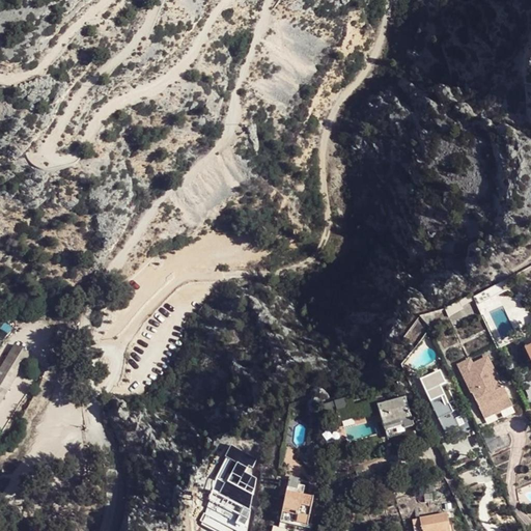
[(515,302),(520,297),(511,291),(507,298),(515,302)]
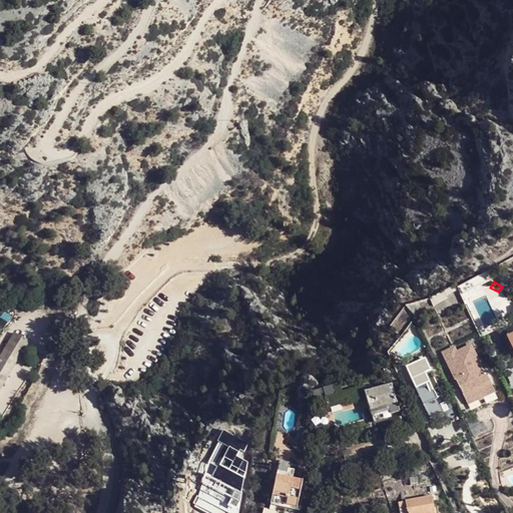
[(512,294),(502,287),(498,292),(495,296),(504,302),(507,310),(512,307),(512,294)]
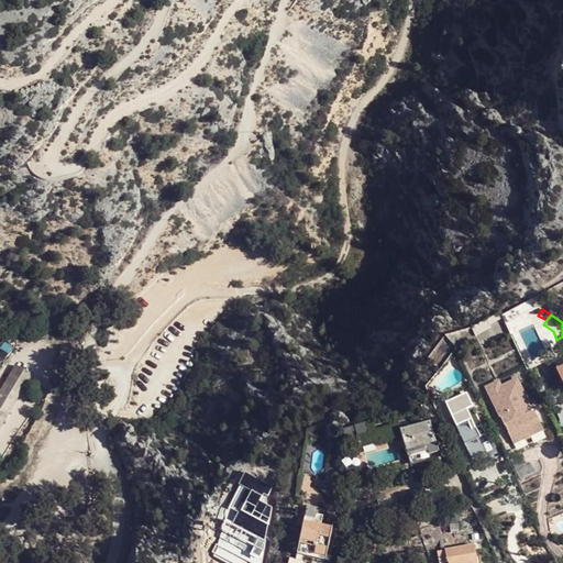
[(0,423),(30,373),(17,363),(0,389),(0,423)]
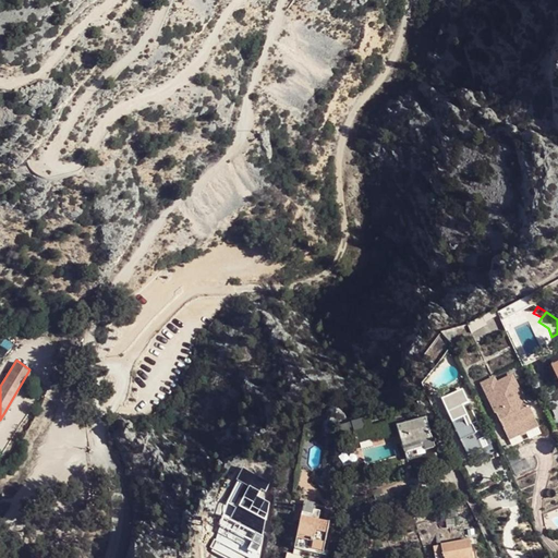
[(493,379),(482,385),(513,449),(544,435),(537,421),(534,422),(511,376),(496,383),(493,379)]
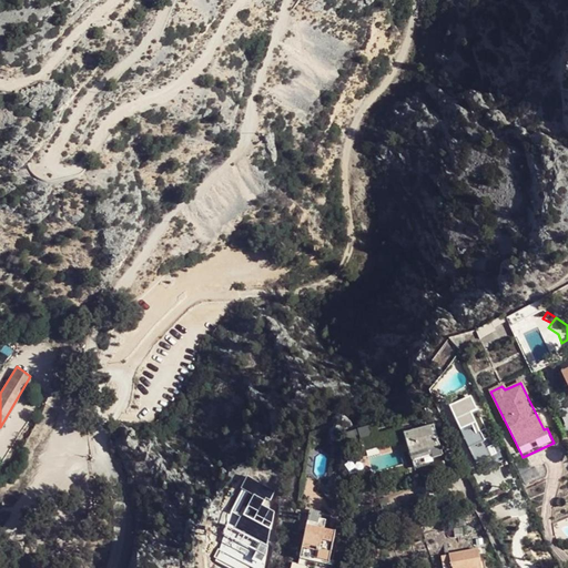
[(434,427),(445,423),(436,404),(425,409),(433,426),(434,427)]
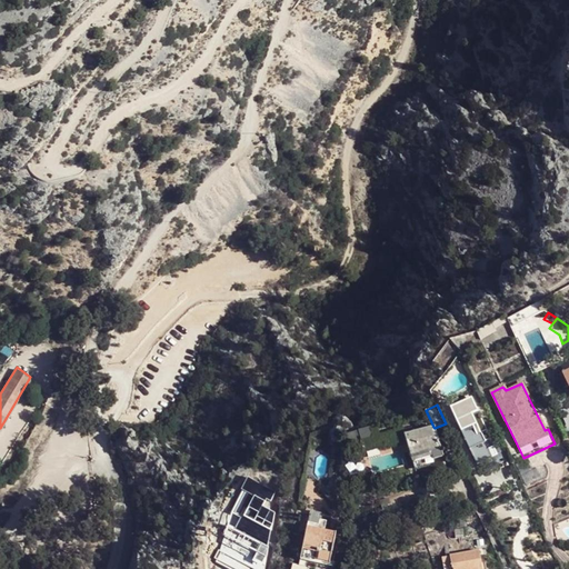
[(467,408),(469,411),(471,415),(478,412),(473,405),(467,408)]
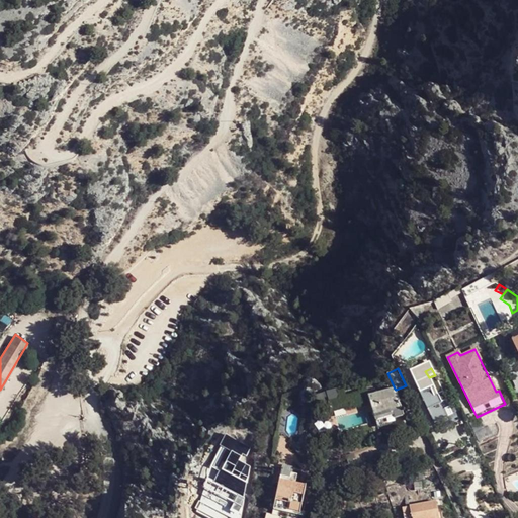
[(411,373),(416,383),(424,380),(422,376),(419,370),(411,373)]
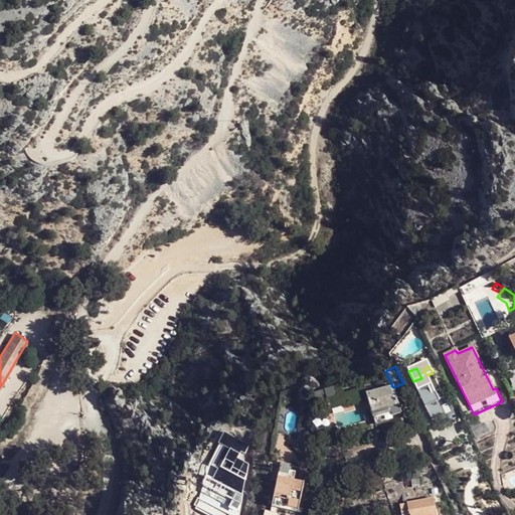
[(426,375),(424,372),(419,374),(421,378),(413,381),(433,421),(441,417),(446,427),(459,421),(450,403),(448,404),(433,373),(426,375)]
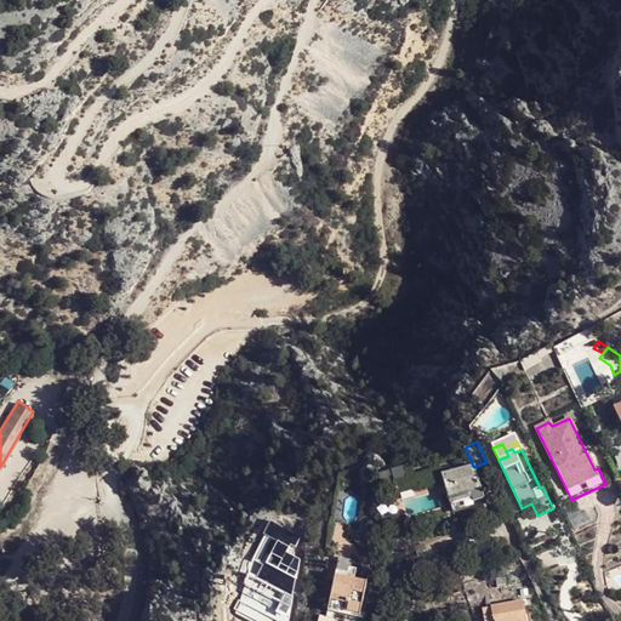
[(473,466),(442,476),(443,478),(450,505),(474,497),(476,500),(484,499),(474,467),(473,466)]
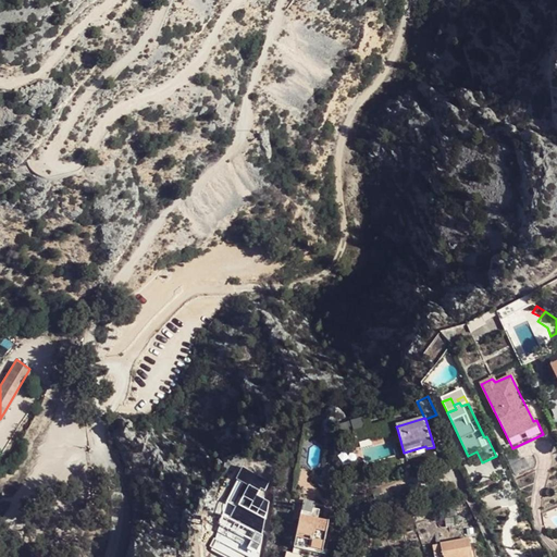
[(383,423),(387,435),(391,433),(390,430),(397,429),(396,426),(394,420),(383,423)]
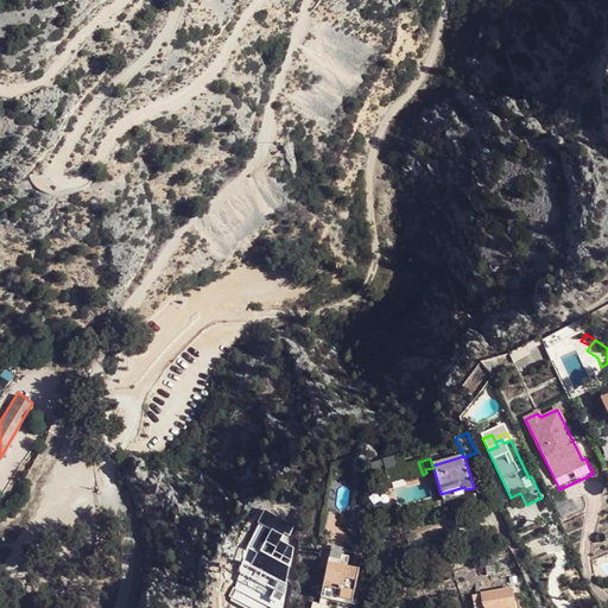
[(365,467),(365,477),(385,472),(397,468),(396,460),(365,467)]
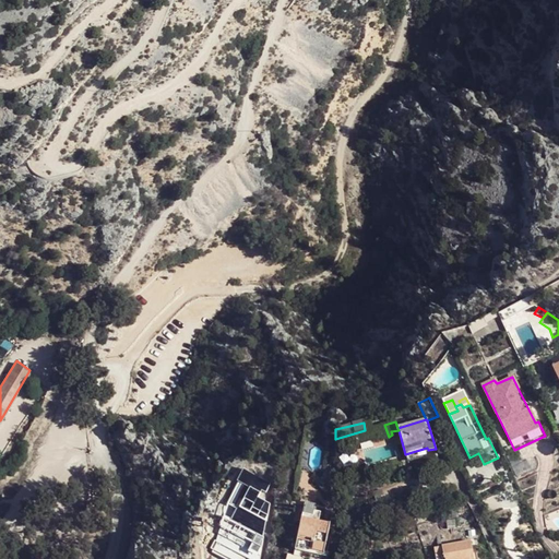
[(430,454),(428,450),(427,448),(405,454),(408,461),(430,454)]
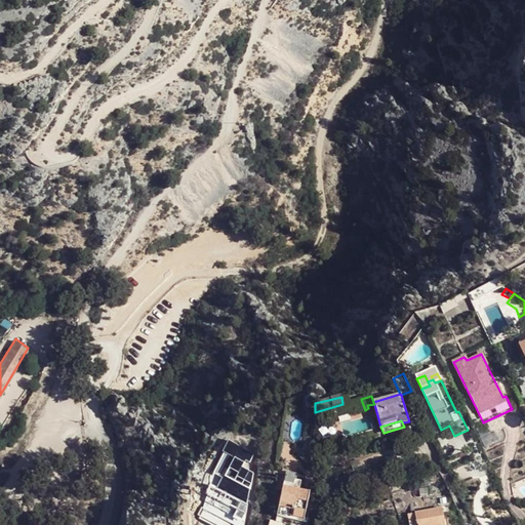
[(502,445),(499,434),(490,435),(489,430),(479,432),(483,448),(502,445)]
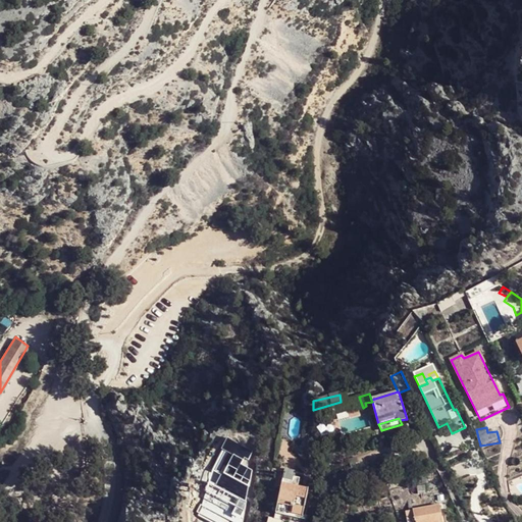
[(254,451),(227,438),(192,516),(206,521),(244,521),(253,470),(249,467),(249,460),(254,451)]
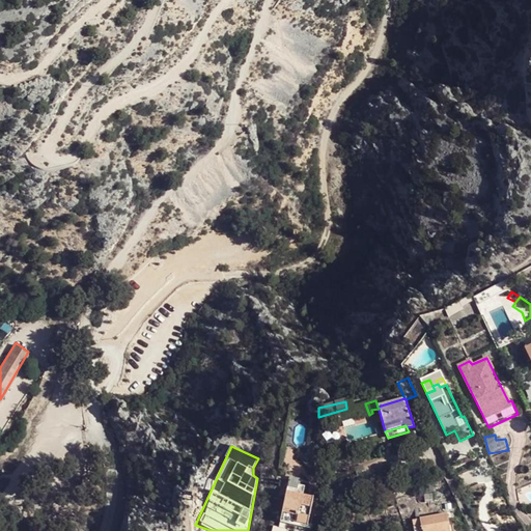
[(287,485),(286,492),(297,495),(298,490),(299,482),(288,481),(287,485)]
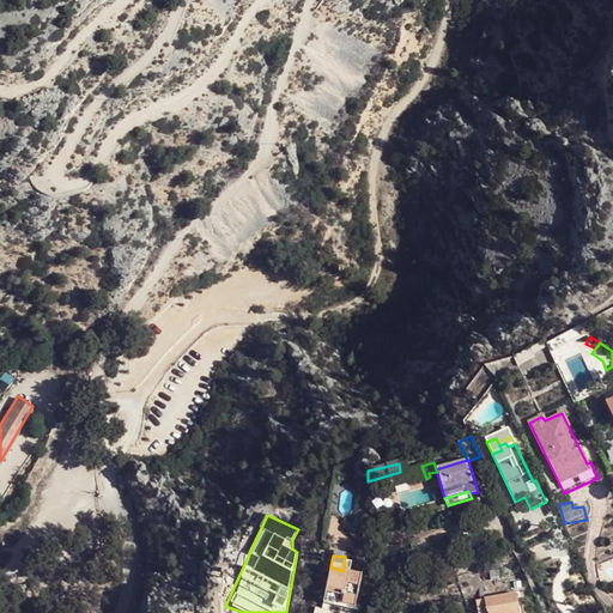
[(331,568),(329,575),(321,610),(315,608),(314,612),(332,612),(337,612),(353,612),(362,575),(350,571),(351,566),(344,565),(343,571),(331,568)]
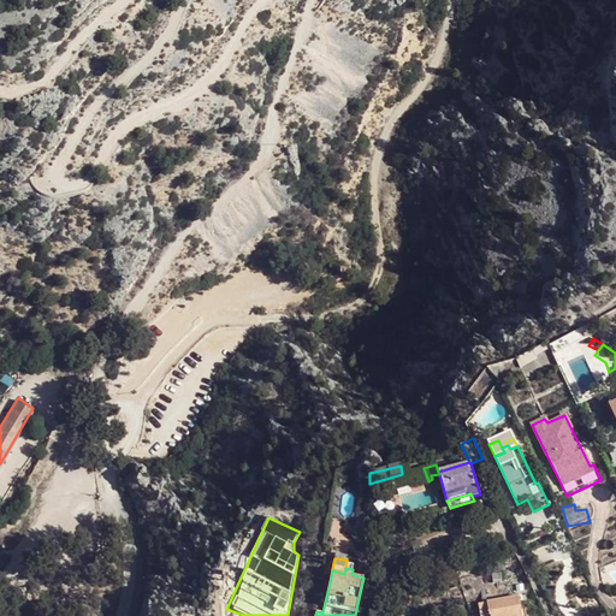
[(526,615),(526,608),(521,609),(519,597),(478,604),(480,615),(526,615)]
